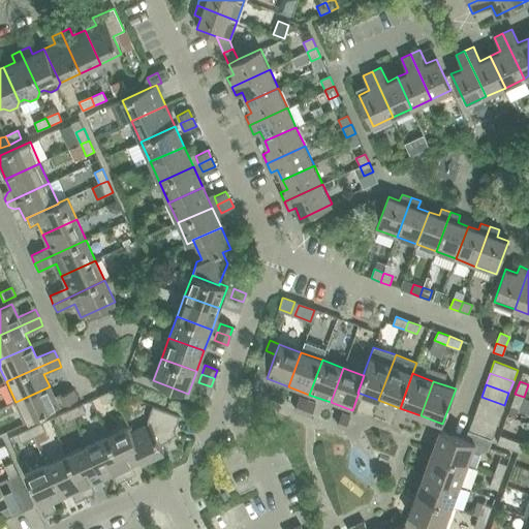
[(50,386),(16,402),(25,424),(76,400),(72,391),(55,399),(50,386)]
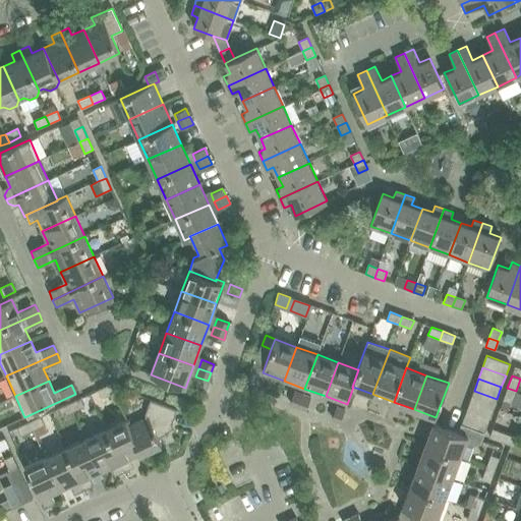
[(110,385),(98,390),(102,398),(114,393),(110,385)]
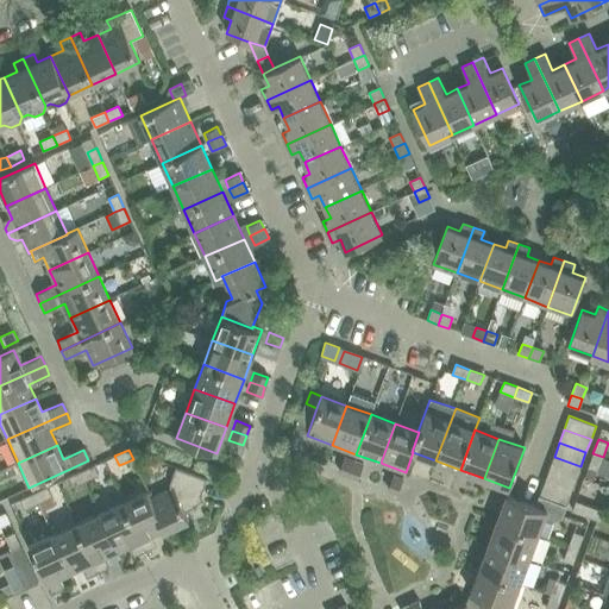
[(592,453),(588,468),(598,471),(603,457),(592,453)]
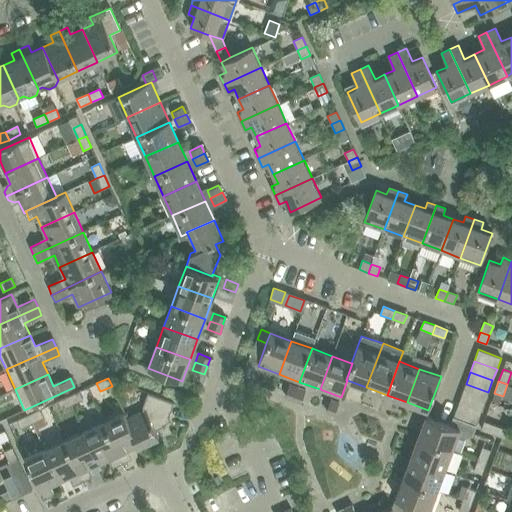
[(285,396),(293,399),(297,387),(289,384),(285,396)]
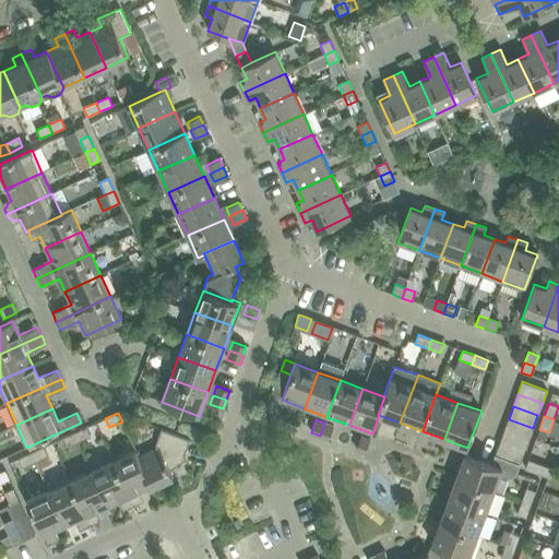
[(533,428),(509,419),(504,431),(528,440),(533,428)]
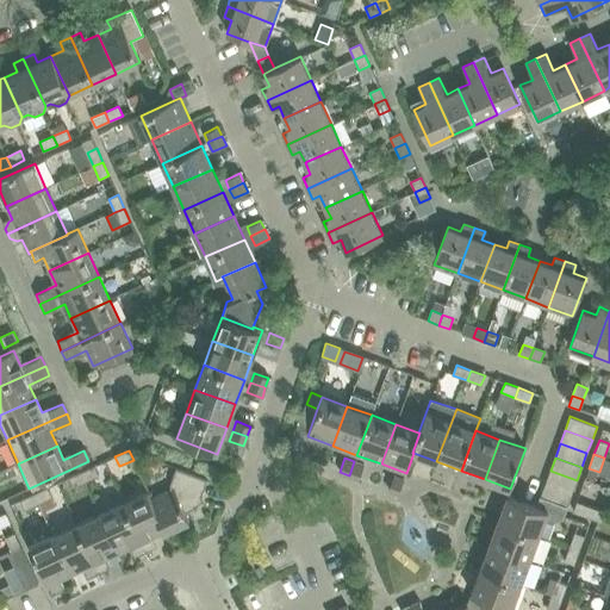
[(354,461),(349,475),(359,480),(363,465),(354,461)]
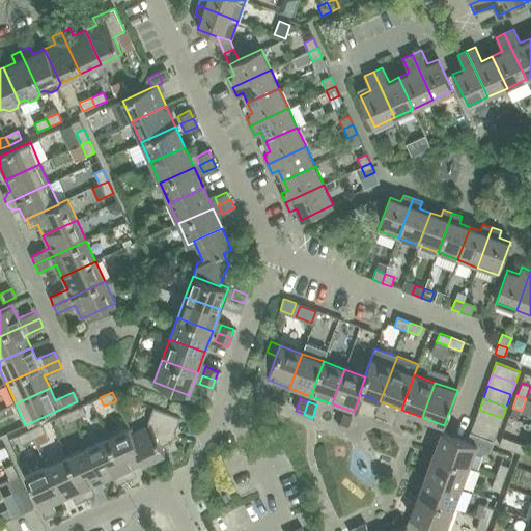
[(71,411),(74,419),(86,414),(82,406),(71,411)]
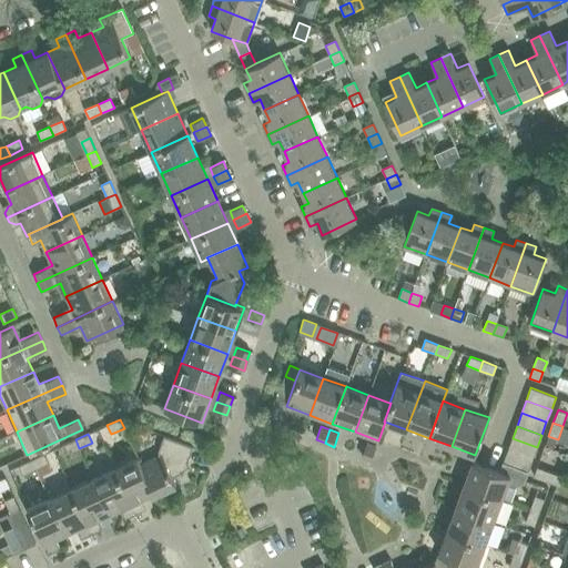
[(160,456),(141,465),(140,465),(153,495),(176,485),(172,477),(184,472),(193,447),(163,436),(158,452),(160,456)]
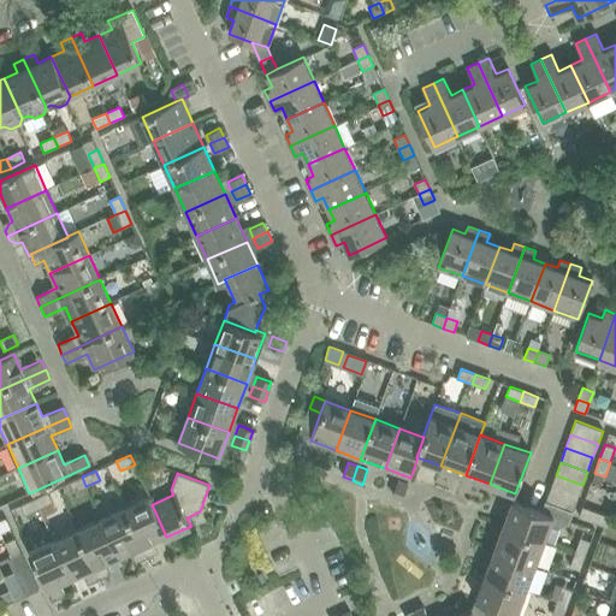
[(582,485),(556,475),(550,489),(578,498),(582,485)]
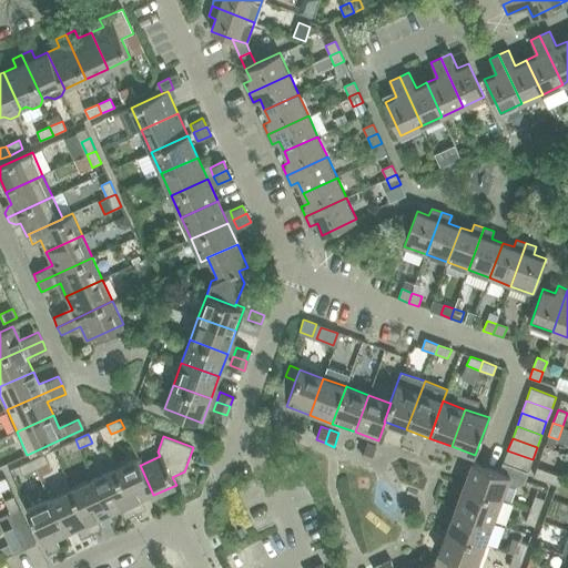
[(79,448),(75,439),(62,446),(67,455),(79,448)]
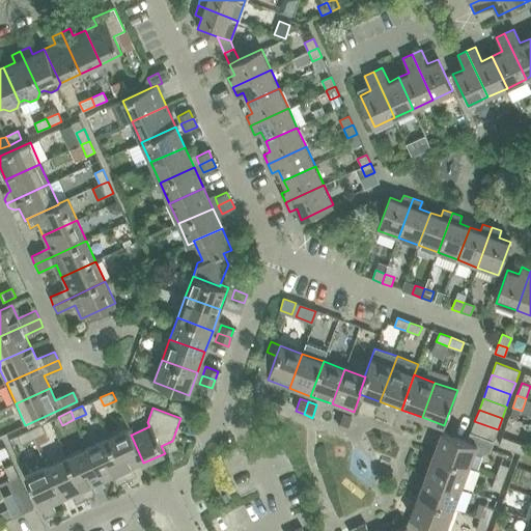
[(338,427),(346,430),(352,418),(342,415),(338,427)]
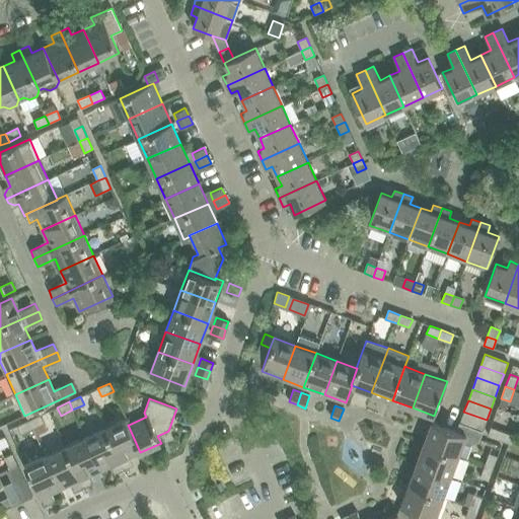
[(487,421),(463,412),(459,424),(483,432),(487,421)]
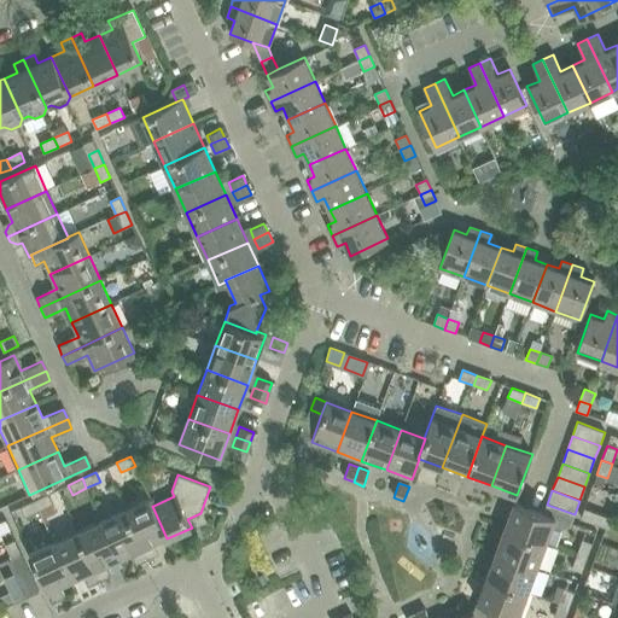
[(34,500),(39,509),(52,503),(48,494),(34,500)]
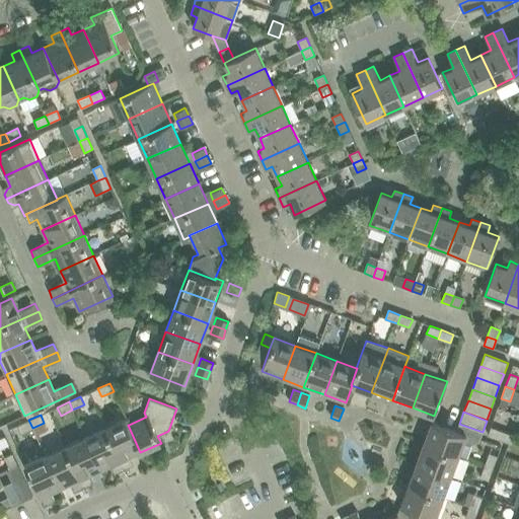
[(126,419),(104,429),(124,469),(129,467),(131,461),(129,458),(140,452),(128,425),(129,425),(126,419)]
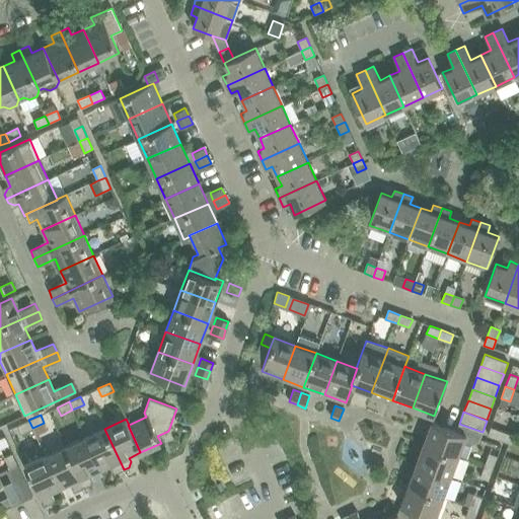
[(32,428),(28,420),(17,426),(20,434),(32,428)]
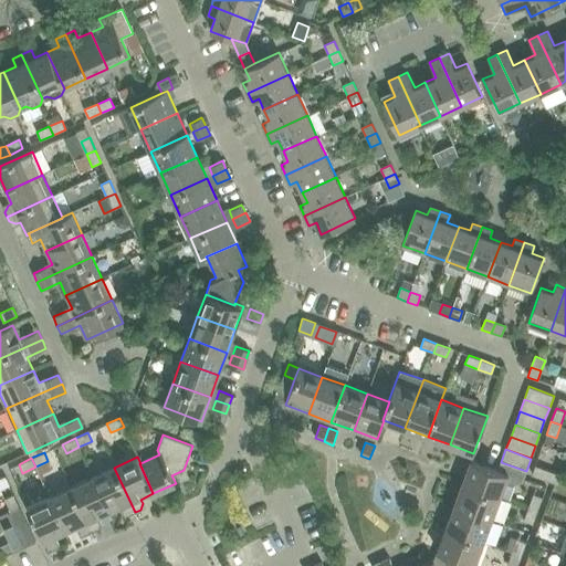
[(471,460),(462,483),(500,498),(505,482),(511,485),(523,480),(526,471),(501,462),(499,470),(471,460)]
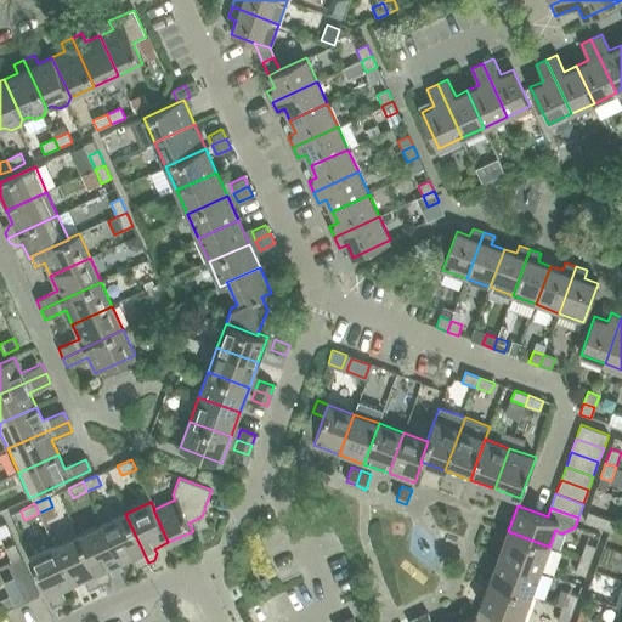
[(584,521),(599,527),(603,518),(588,512),(584,521)]
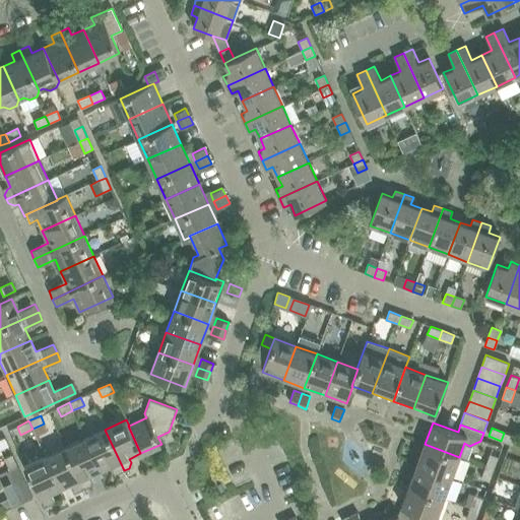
[(105,430),(85,439),(101,472),(112,466),(114,470),(120,472),(124,470),(105,430)]
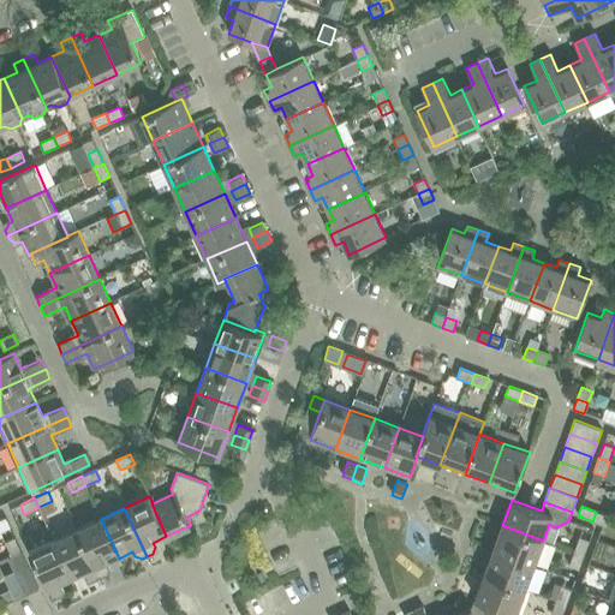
[(592,521),(603,525),(607,526),(610,517),(596,512),(592,521)]
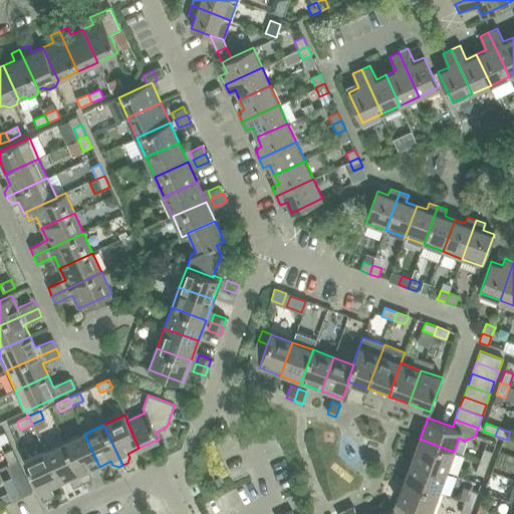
[(84,434),(64,443),(83,484),(87,481),(89,476),(88,472),(99,467),(84,434)]
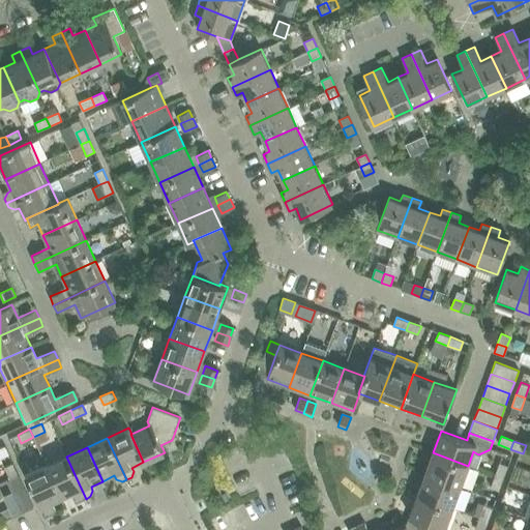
[(433,452),(425,473),(461,487),(468,466),(433,452)]
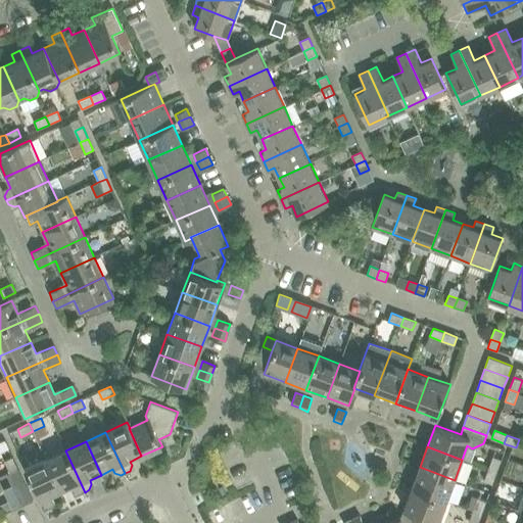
[(65,450),(46,460),(61,492),(73,487),(75,491),(81,493),(85,492),(65,450)]
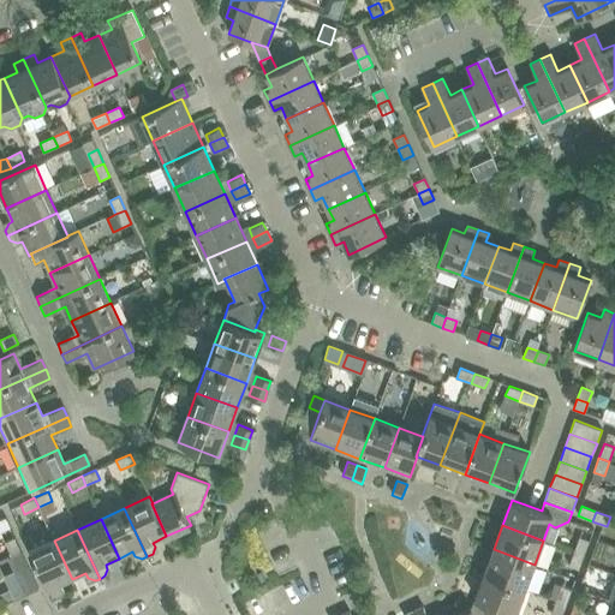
[(574,551),(584,555),(589,541),(579,537),(574,551)]
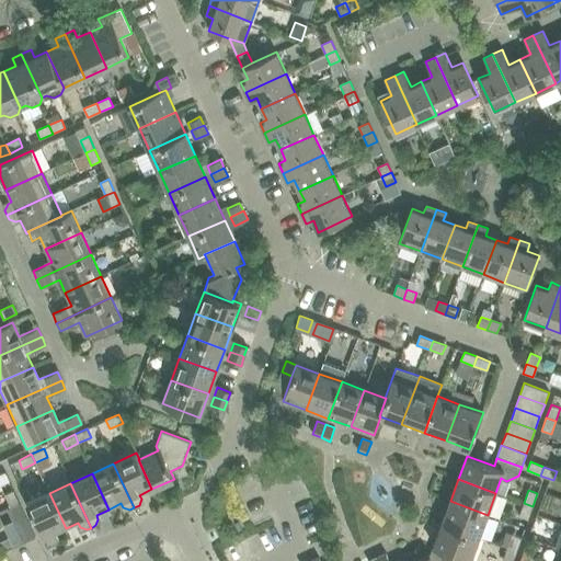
[(4,494),(10,507),(19,503),(13,491),(4,494)]
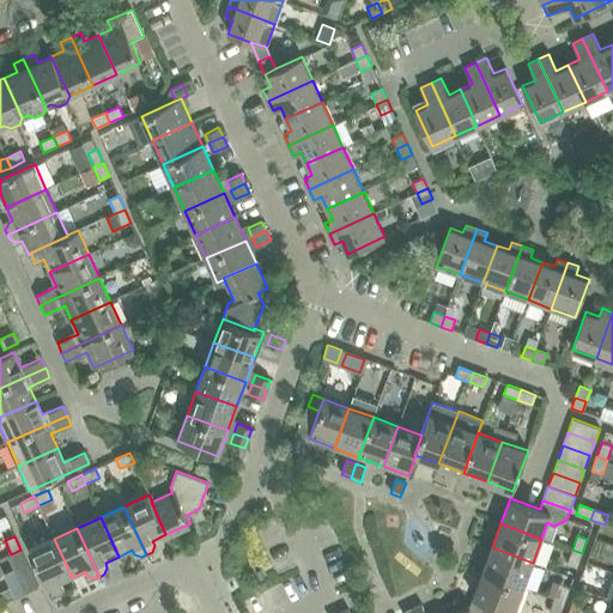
[(72,577),(54,539),(29,550),(52,599),(58,595),(60,589),(58,584),(72,577)]
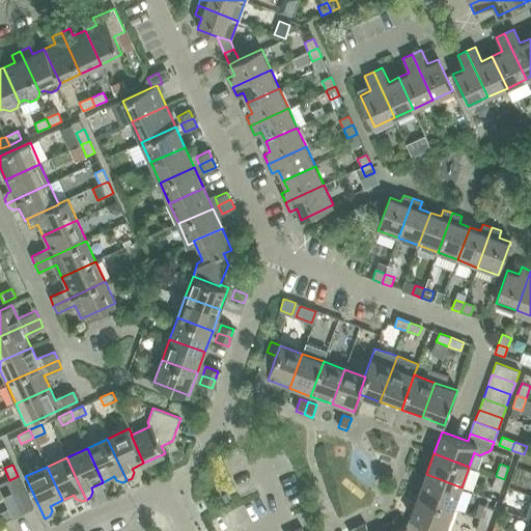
[(426,474),(418,496),(453,508),(462,487),(426,474)]
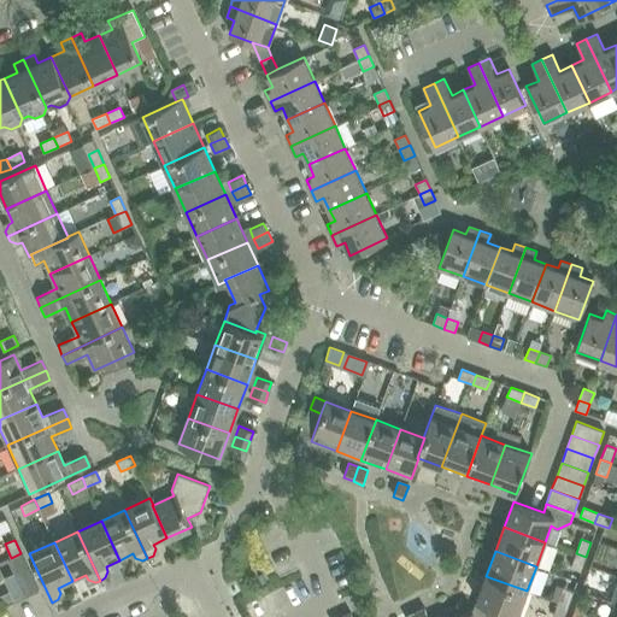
[(21,553),(11,558),(7,559),(25,598),(39,592),(21,553)]
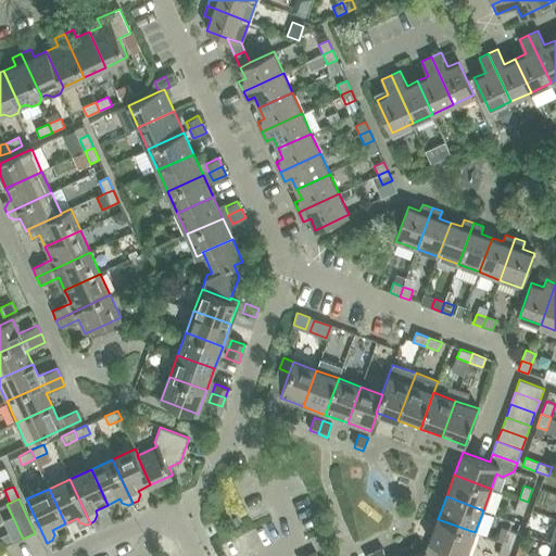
[(514,512),(523,515),(528,502),(519,498),(514,512)]
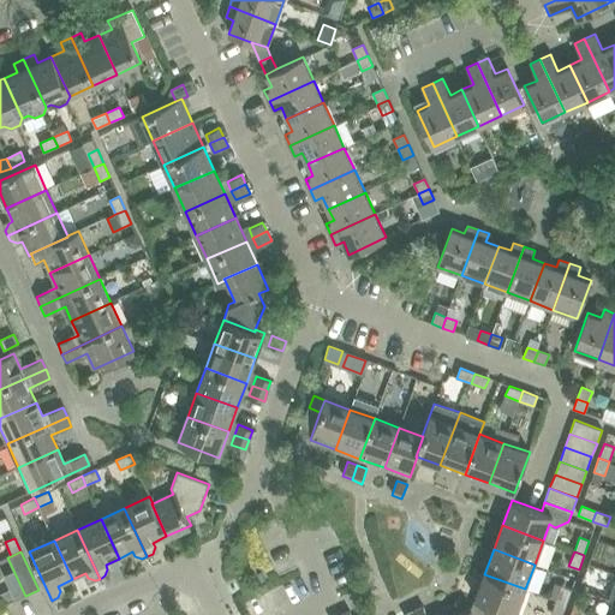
[(525,589),(484,574),(475,599),(485,603),(515,614),(525,589)]
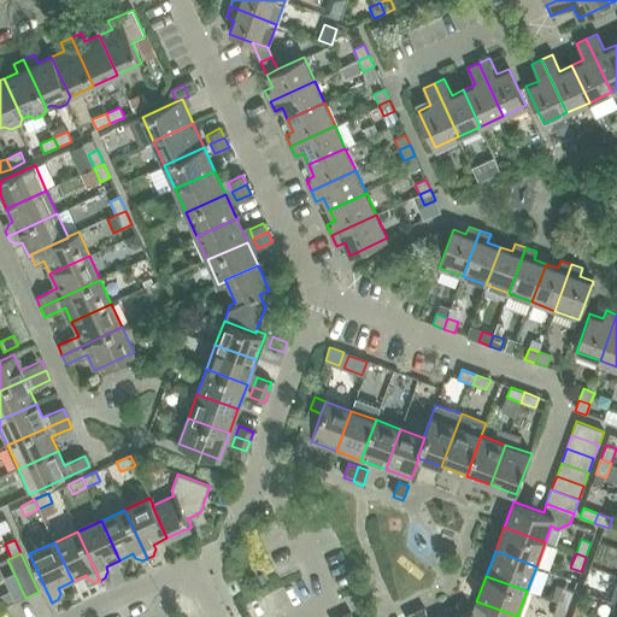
[(558,603),(568,606),(574,592),(563,588),(558,603)]
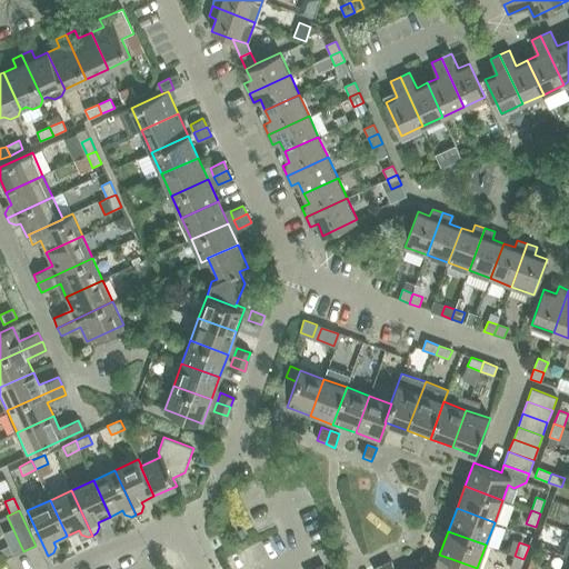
[(436,563),(438,568),(443,568),(449,558),(439,555),(436,563)]
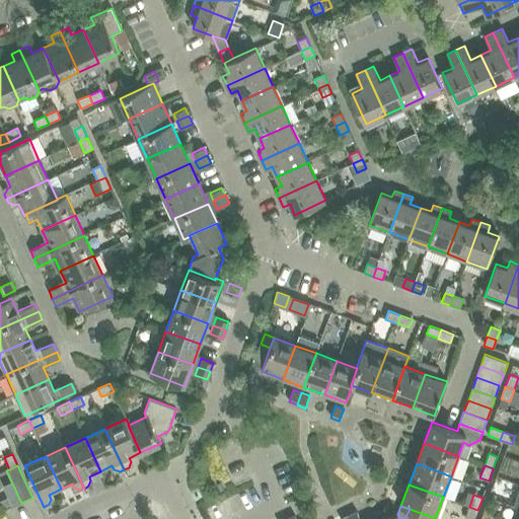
[(473,518),(477,510),(469,507),(465,518),(473,518)]
